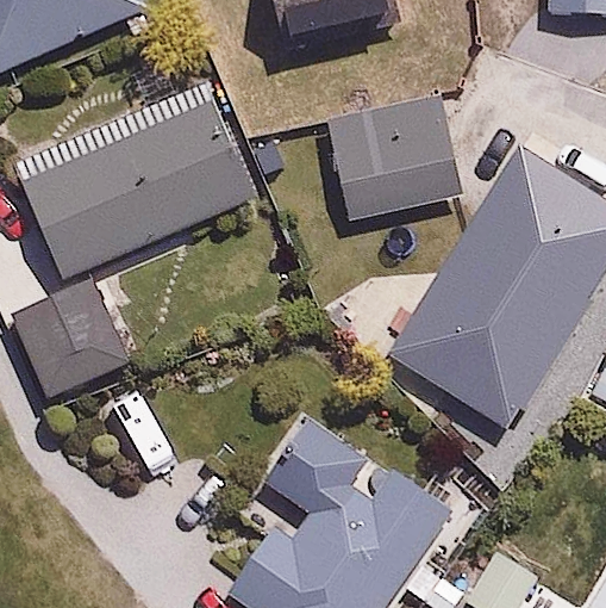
[(138,0),(0,0),(0,70),(143,8),(138,0)]
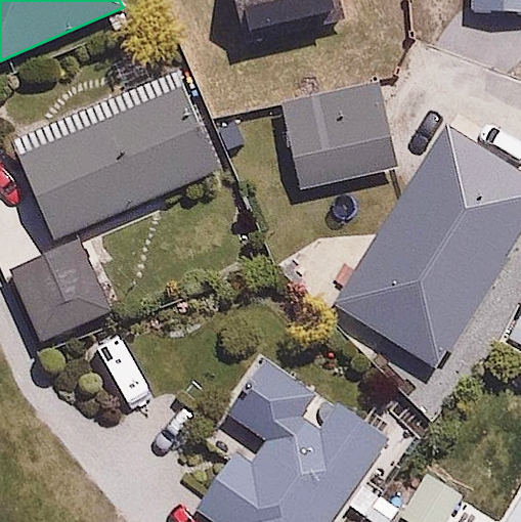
[(330,0),(228,0),(249,71),(343,43),(330,0)]
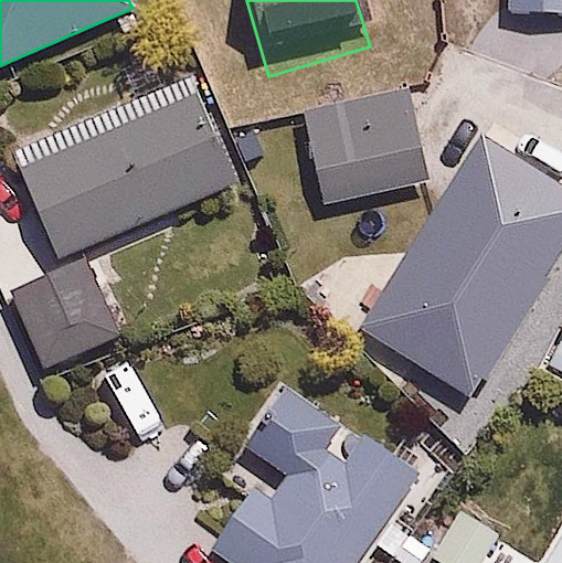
[(561,0),(509,0),(509,17),(561,17),(561,0)]
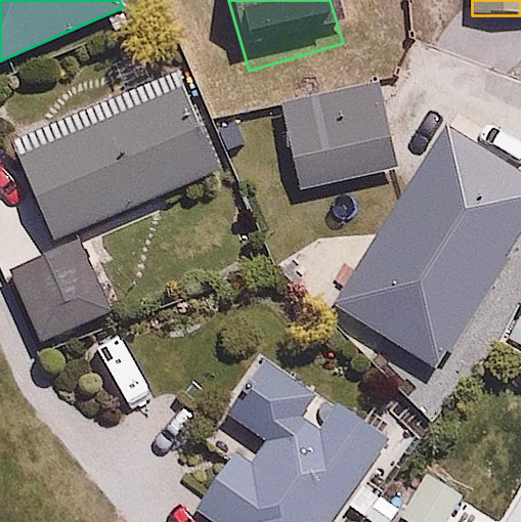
[(175,71),(11,143),(53,238),(217,167),(175,71)]
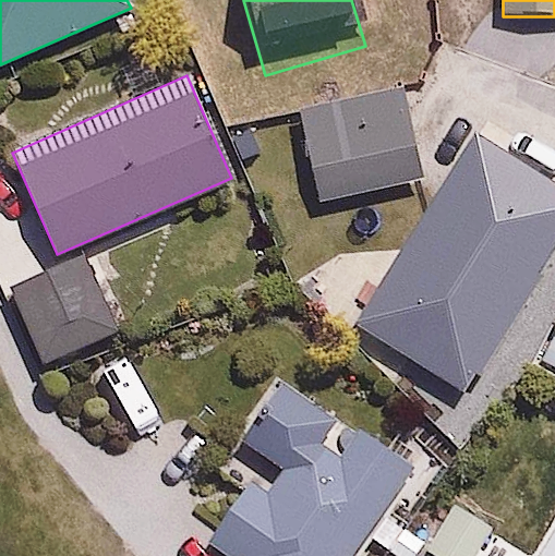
[(402,89),(302,106),(317,203),(418,186),(402,89)]
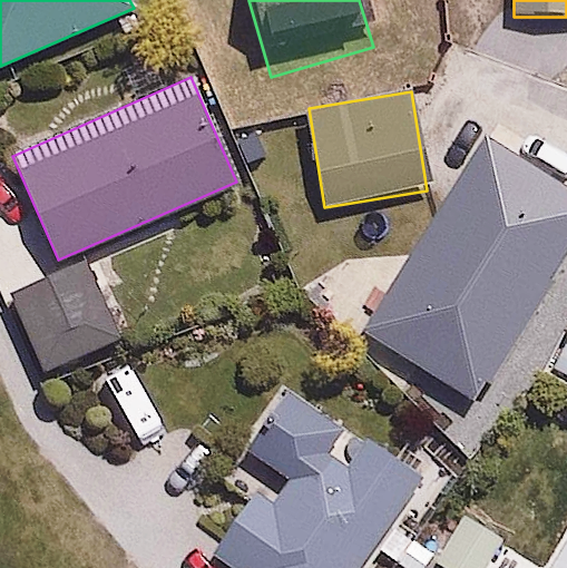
[(566,250),(566,174),(491,126),(364,326),(475,397),(566,250)]
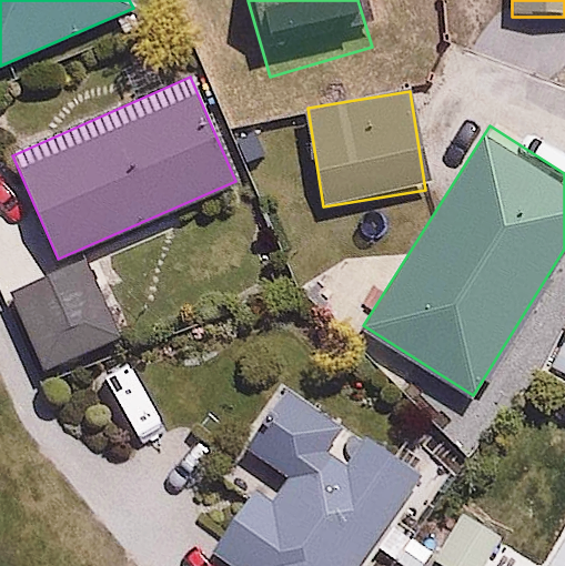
[(82,265),(10,294),(40,370),(112,341),(82,265)]
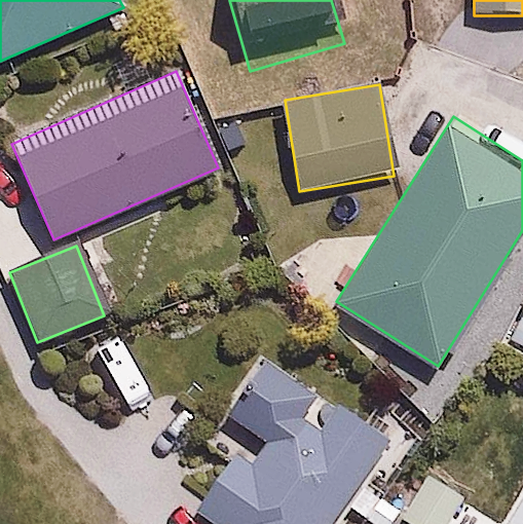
[(322,523),(339,499),(376,523),(380,523),(395,502),(355,476),(380,437),(264,360),(225,419),(262,444),(250,462),(234,452),(193,515),(207,523),(322,523)]
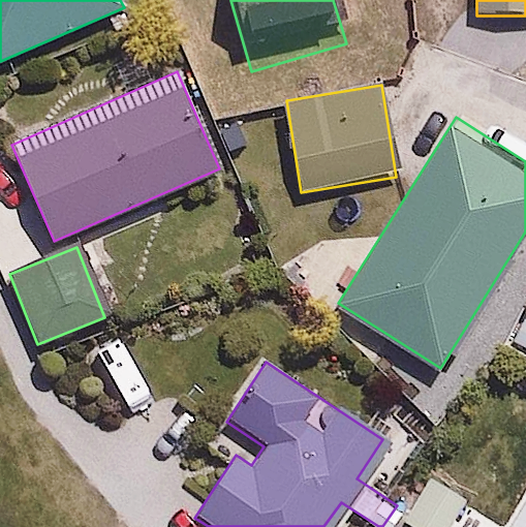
[(443,526),(462,497),(425,474),(398,519),(410,526),(443,526)]
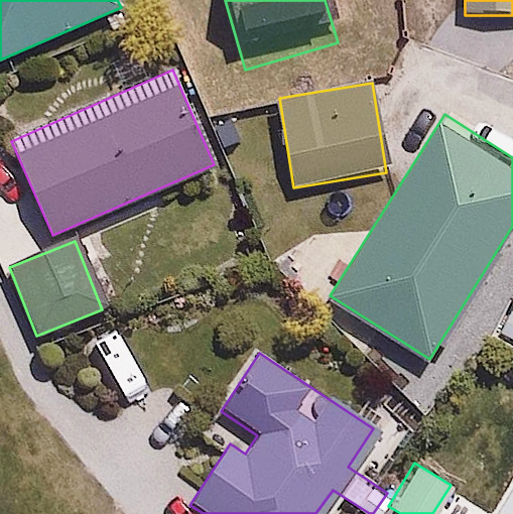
[(512,513),(512,481),(493,513),(512,513)]
